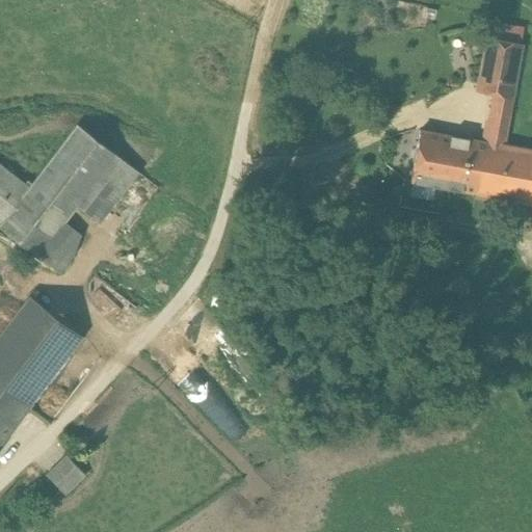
[(523,44),(486,36),(476,91),(494,95),(484,141),(504,145),(504,144),(523,44)]
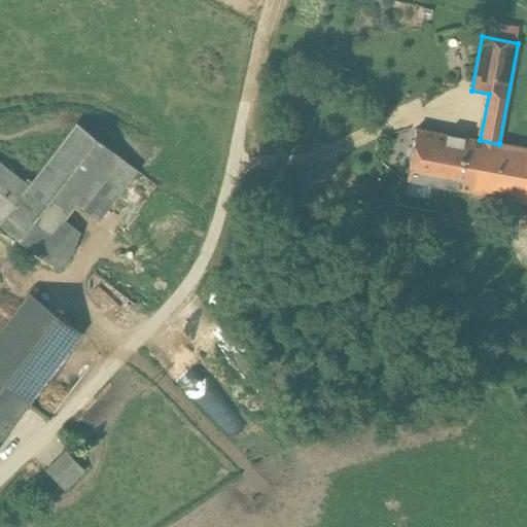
[(0,222),(0,224),(37,253),(114,153),(76,124),(31,182),(0,222)]
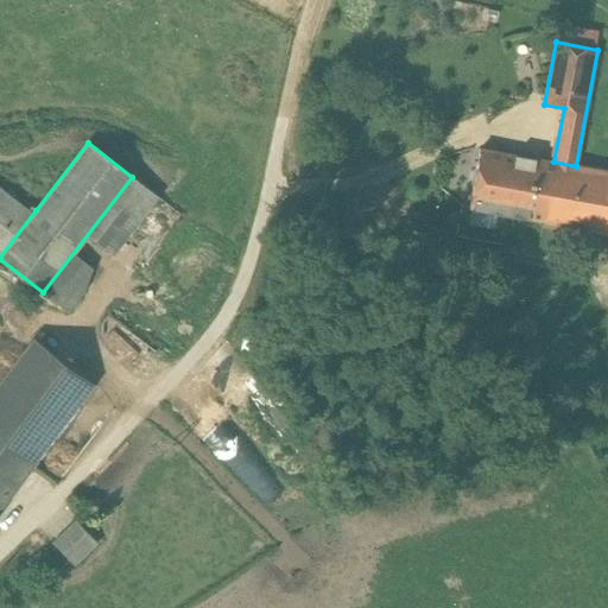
[(607,171),(576,165),(576,166),(553,162),(481,149),(469,208),(545,221),(544,222),(607,234),(607,171)]
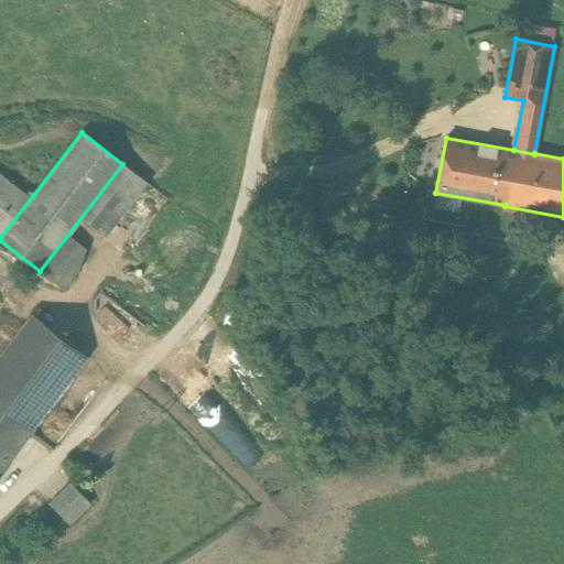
[(122,164),(40,271),(64,291),(117,221),(147,183),(122,164)]
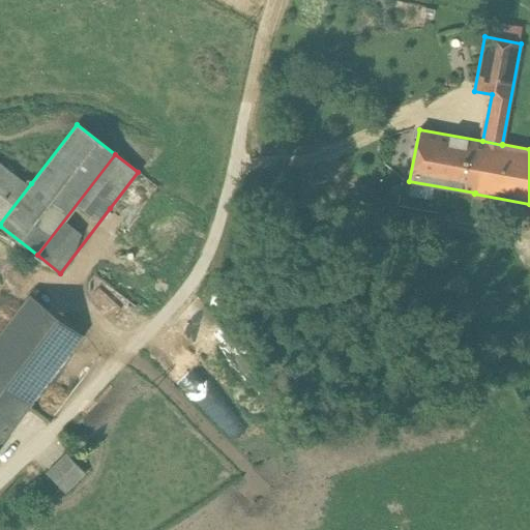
[(24,183),(0,165),(0,224),(31,183),(27,180),(24,183)]
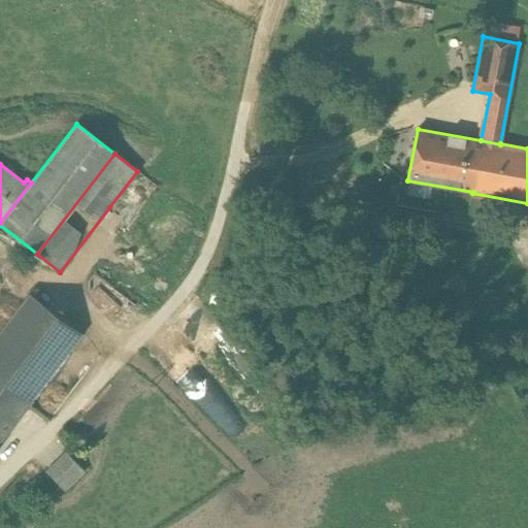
[(0,400),(20,416),(30,401),(81,333),(30,294),(0,333),(0,400)]
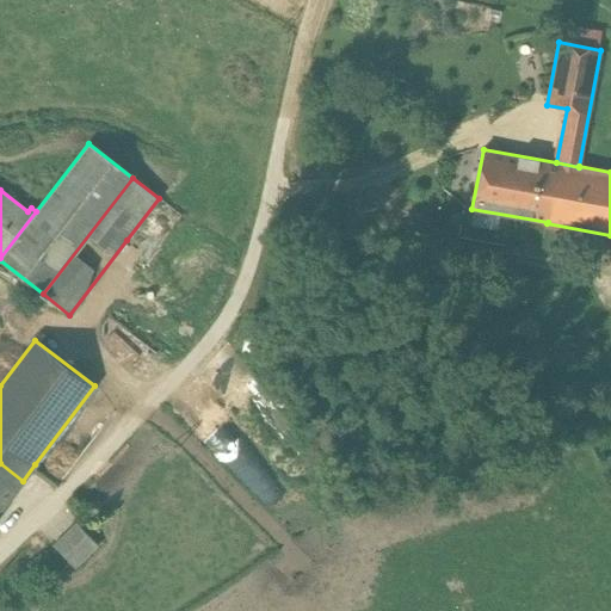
[(211,380),(295,492),(312,479),(294,454),(297,451),(233,363),(211,380)]
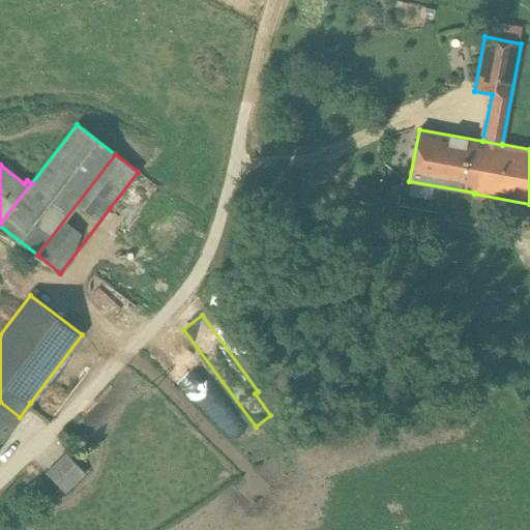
[(0,442),(20,417),(0,402),(0,442)]
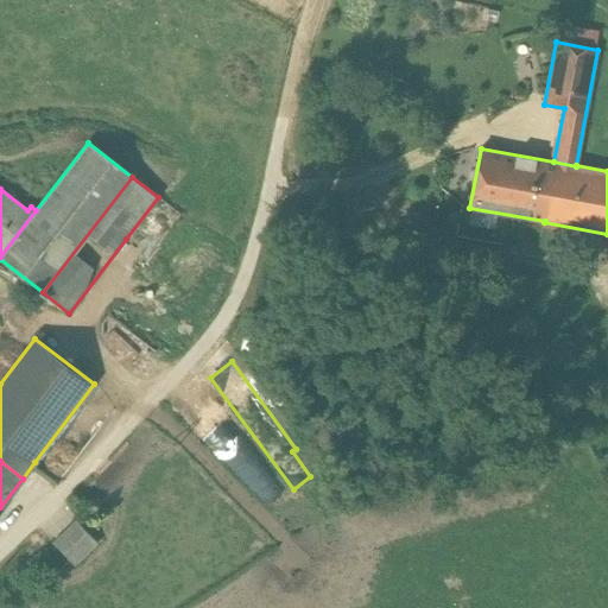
[(76,520),(54,543),(75,565),(97,543),(76,520)]
